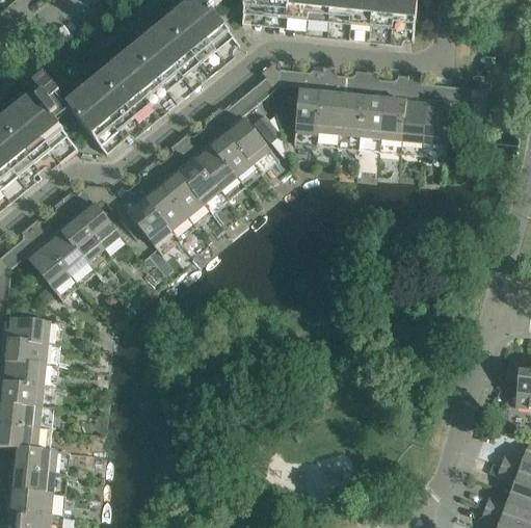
[(193,0),(67,104),(93,136),(94,138),(227,29),(209,8),(218,0),(193,0)]
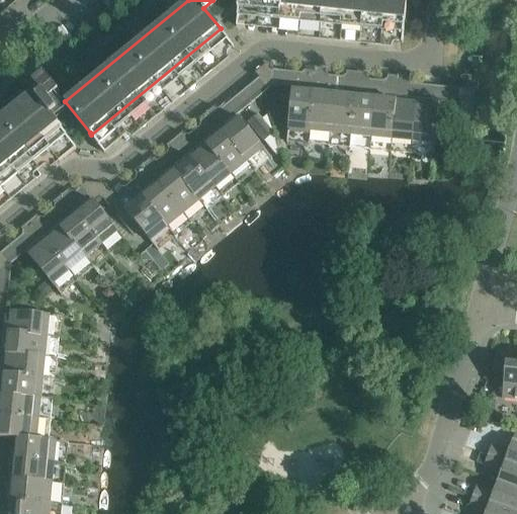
[(238,0),(238,3),(404,20),(406,0),(238,0)]
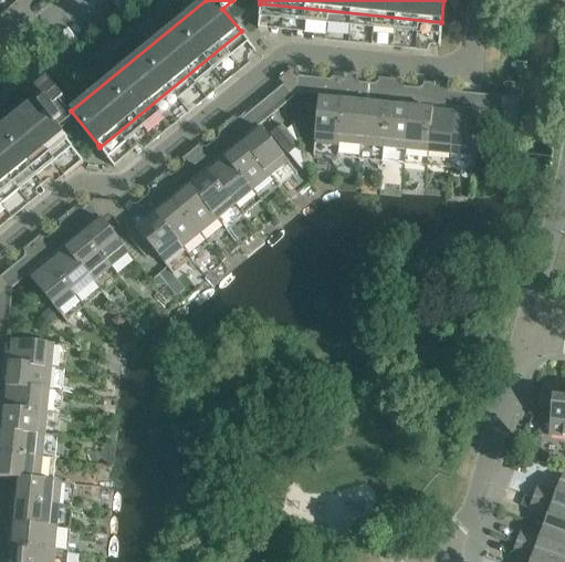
[(171,1),(154,16),(161,25),(179,10),(171,1)]
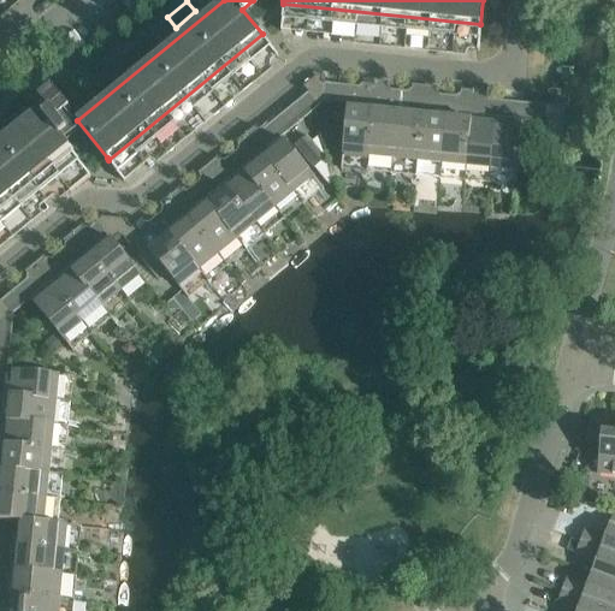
[(291,11),(282,10),(281,28),(290,29),(291,11)]
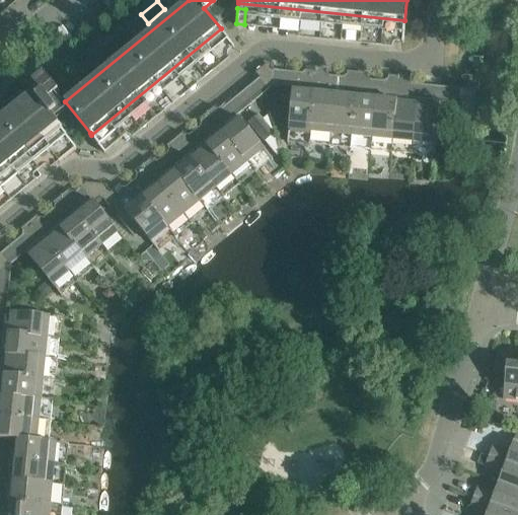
[(93,54),(77,67),(84,75),(100,62),(93,54)]
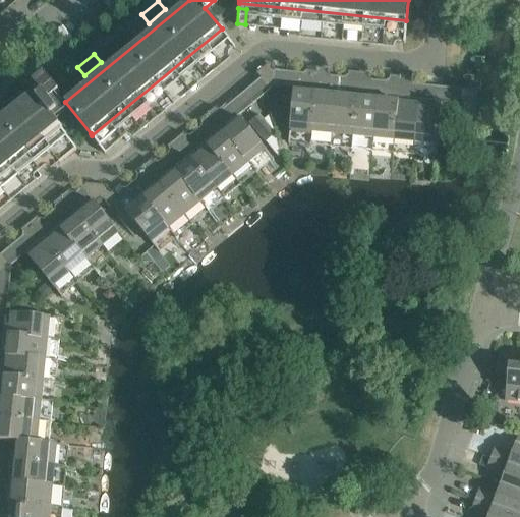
[(43,72),(33,80),(26,85),(33,93),(0,118),(0,173),(59,125),(51,115),(57,111),(48,100),(58,92),(43,72)]
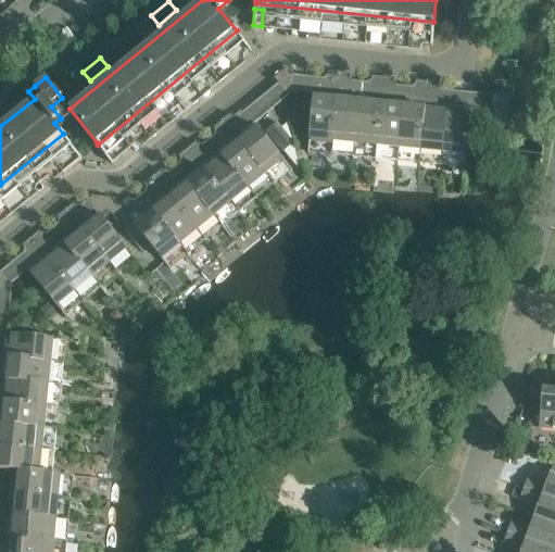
[(307,145),(331,147),(337,92),(313,90),(307,145)]
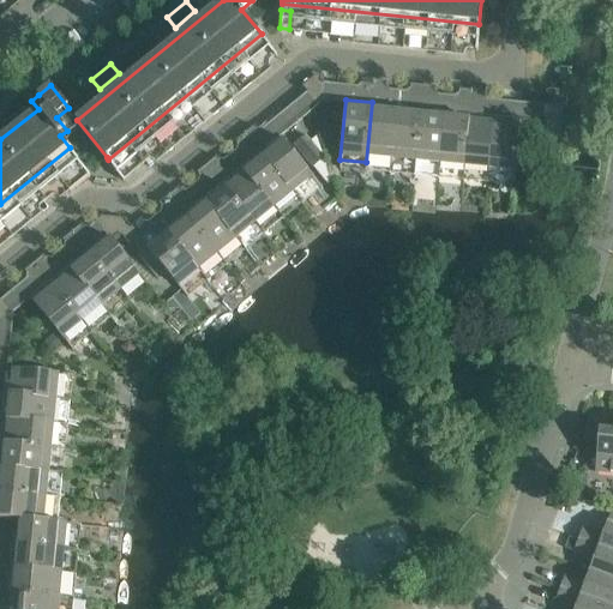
[(366,162),(390,164),(396,104),(372,102),(366,162)]
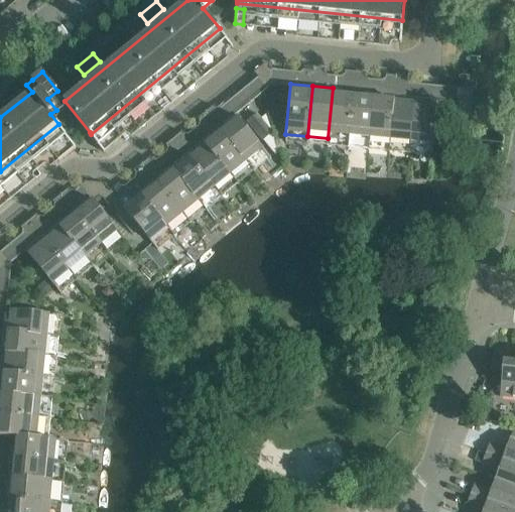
[(328,138),(348,140),(353,90),(333,88),(328,138)]
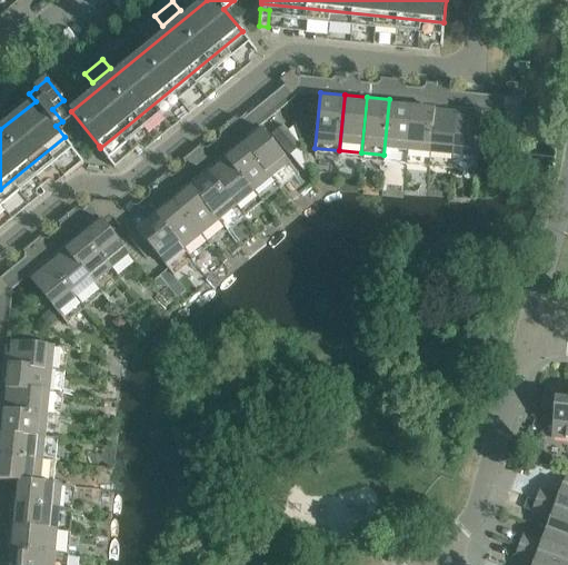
[(384,155),(406,157),(412,101),(389,99),(384,155)]
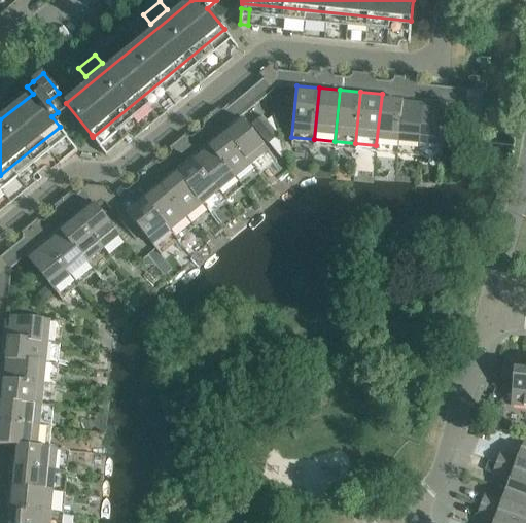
[(376,145),(397,147),(402,96),(382,94),(376,145)]
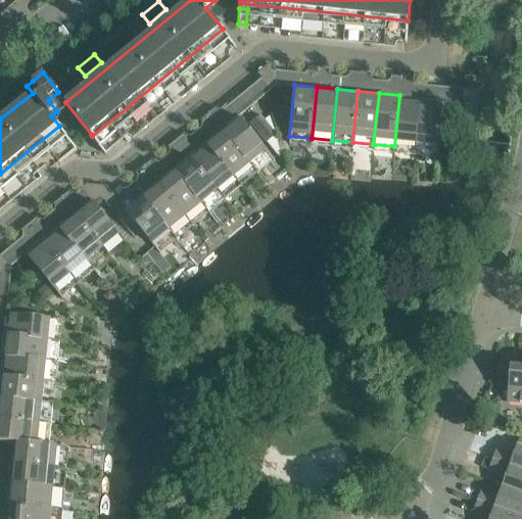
[(394,146),(415,148),(420,97),(399,95),(394,146)]
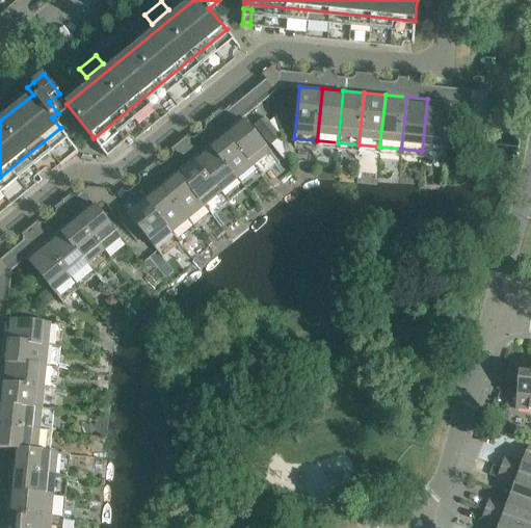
[(427,99),(422,151),(445,153),(449,101),(427,99)]
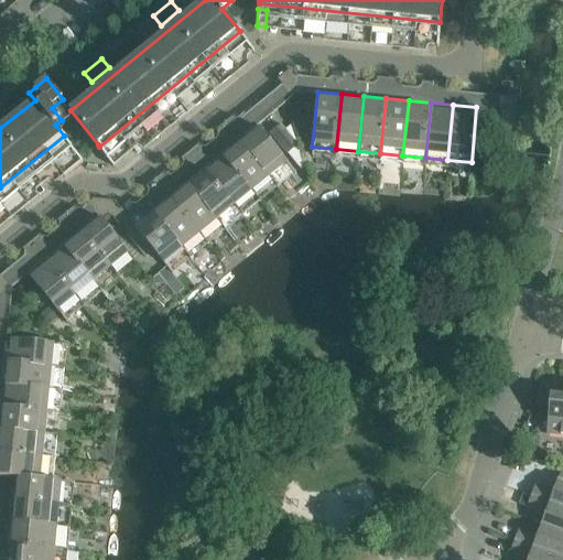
[(270,130),(287,150),(298,142),(280,121),(270,130)]
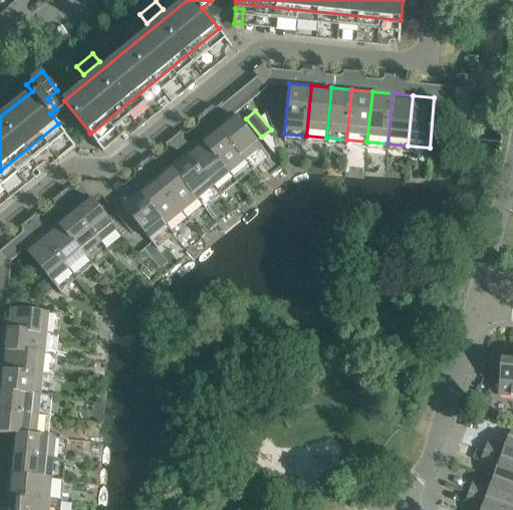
[(234,111),(217,125),(249,164),(266,151),(234,111)]
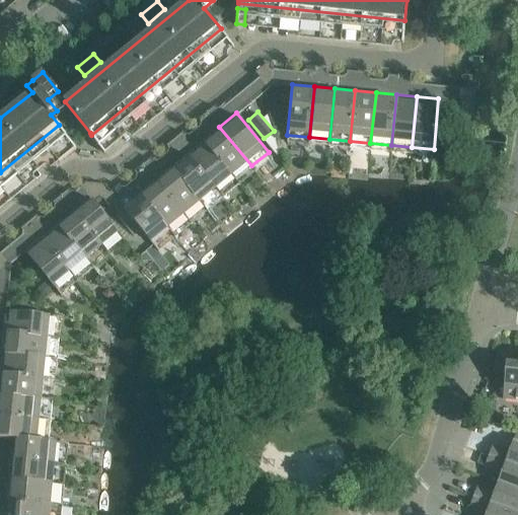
[(219,127),(204,140),(235,178),(251,165),(219,127)]
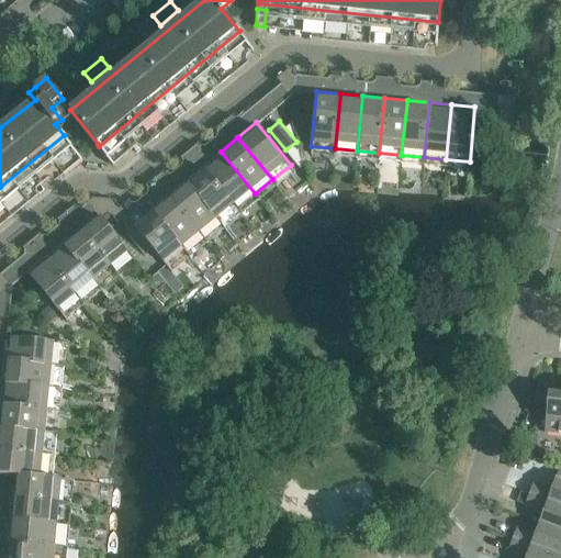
[(49,155),(63,171),(64,173),(82,157),(68,140),(49,155)]
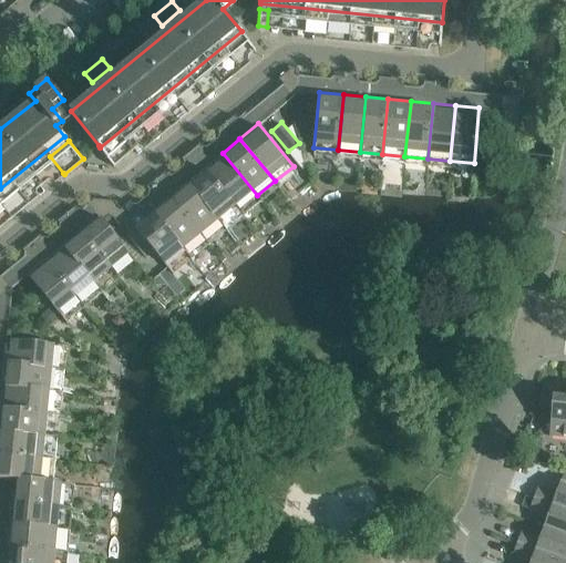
[(223,153),(205,166),(240,210),(257,195),(223,153)]
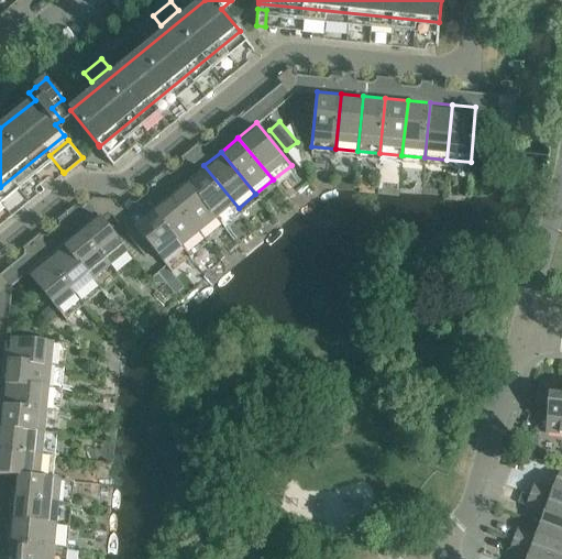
[(204,165),(186,179),(221,222),(239,208),(204,165)]
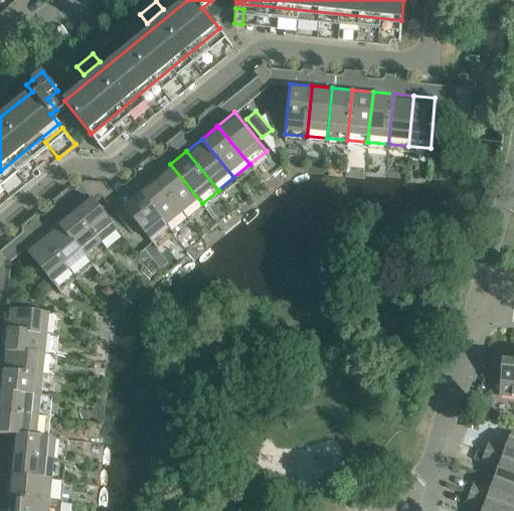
[(170,164),(154,177),(186,216),(202,203),(170,164)]
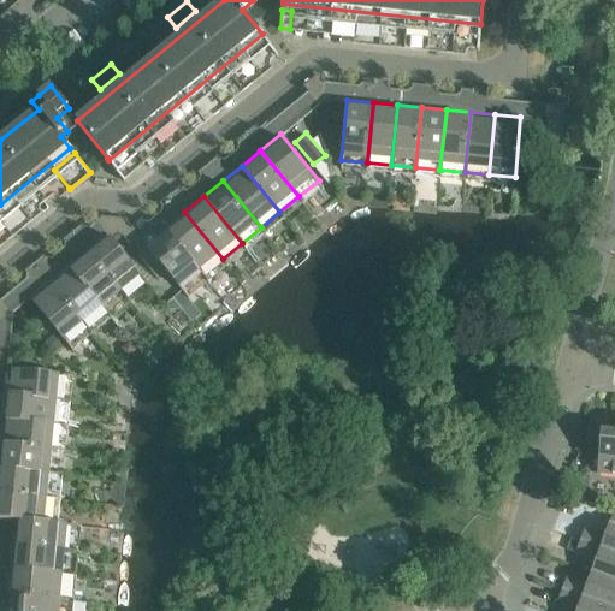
[(184,212),(165,227),(203,274),(223,259),(184,212)]
